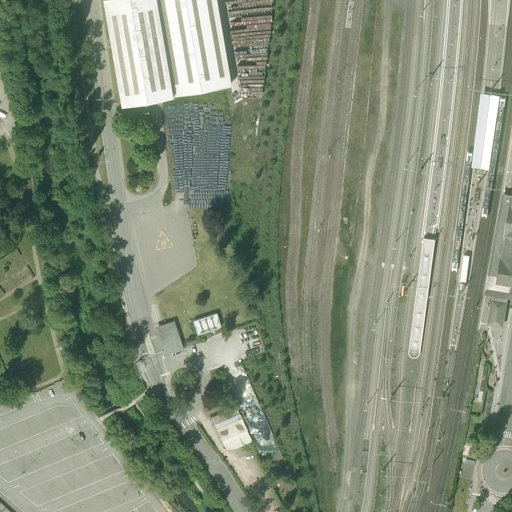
[(103,0),(122,106),(225,88),(232,86),(216,0),(103,0)]
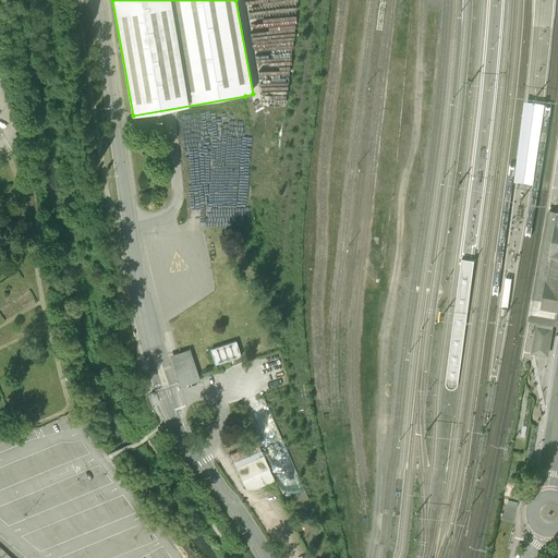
[(524,102),(514,181),(532,184),(544,106),(524,102)]
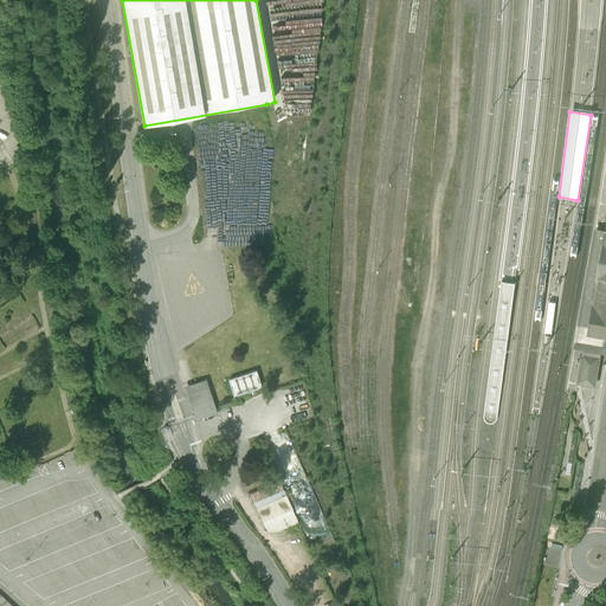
[(605,239),(600,272),(599,277),(600,277),(594,309),(592,308),(588,329),(587,336),(605,340),(605,239)]
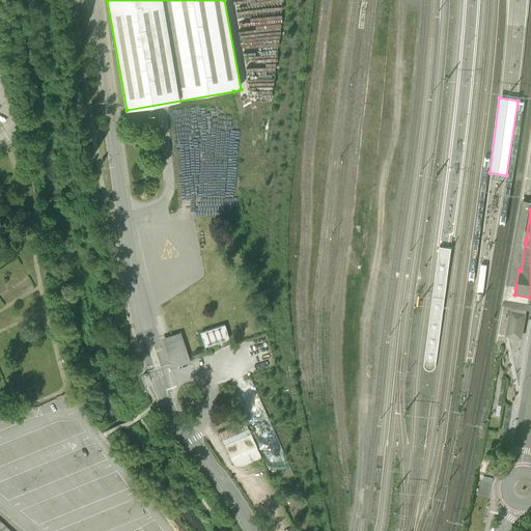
[(486,267),(481,266),(476,294),(482,295),(486,267)]
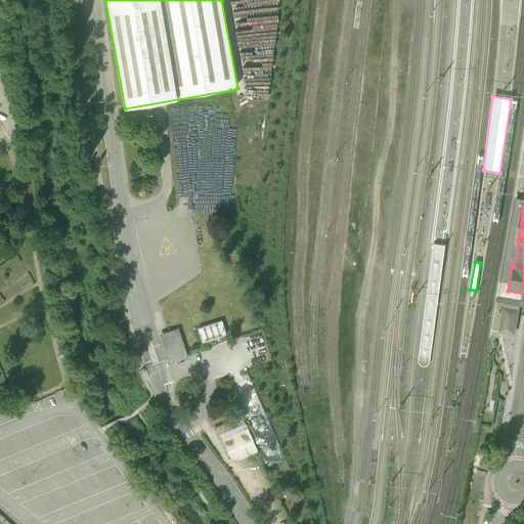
[(509,285),(498,282),(495,302),(505,304),(505,308),(519,310),(520,307),(523,307),(523,294),(508,291),(509,285)]
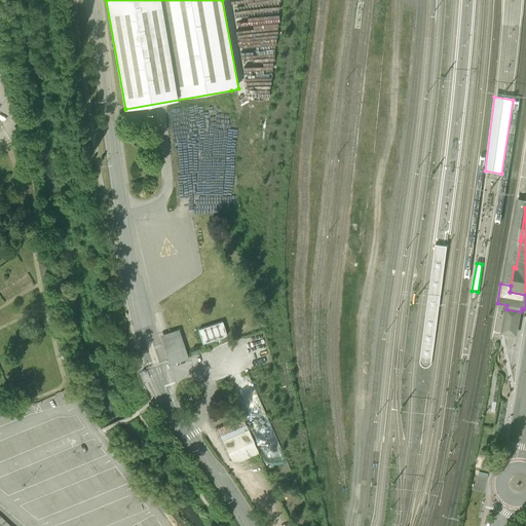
[(521,311),(506,309),(501,335),(516,337),(521,311)]
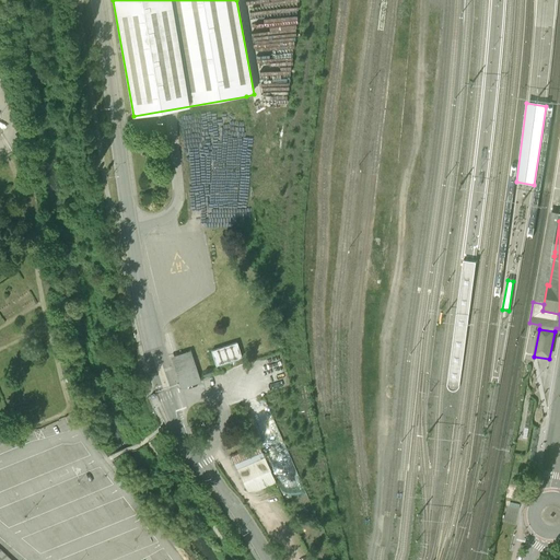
[(237,346),(211,354),(217,370),(243,361),(237,346)]
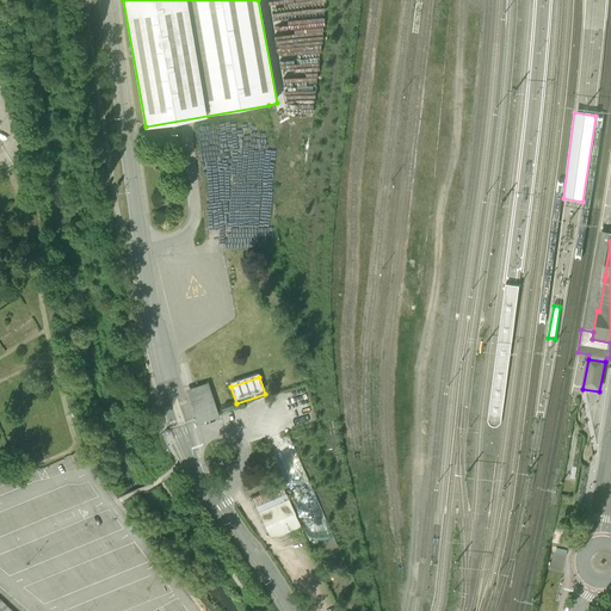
[(185,394),(197,429),(220,421),(208,386),(185,394)]
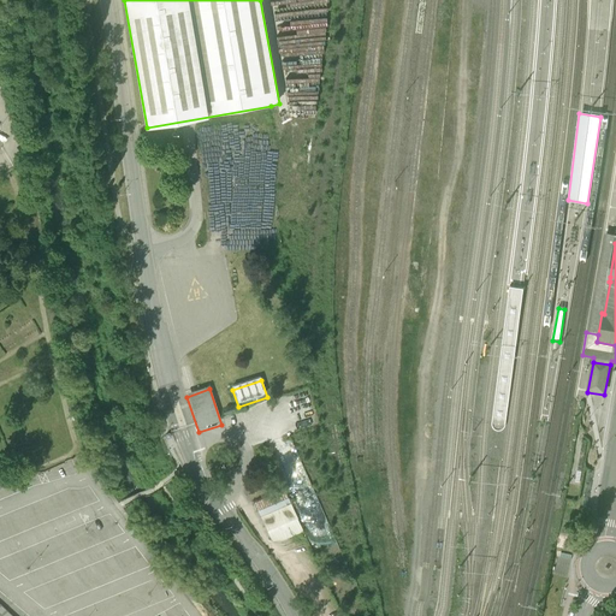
[(255,504),(273,548),(304,535),(286,492),(255,504)]
